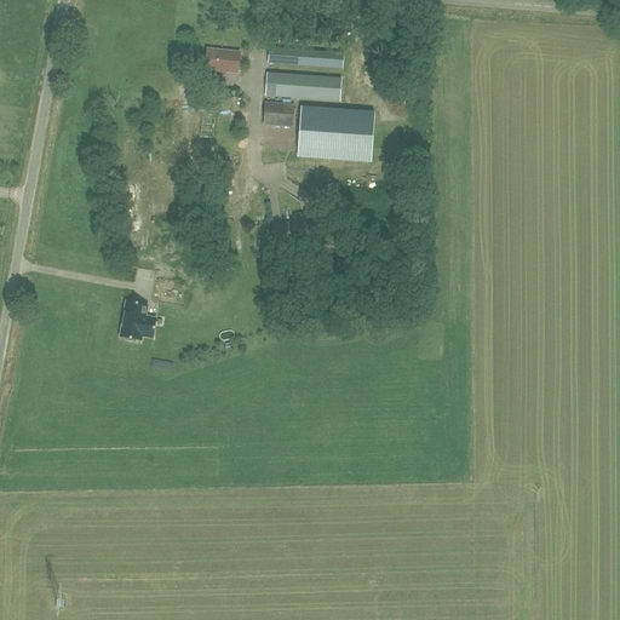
[(344,69),(344,55),(269,49),(268,63),(344,69)]
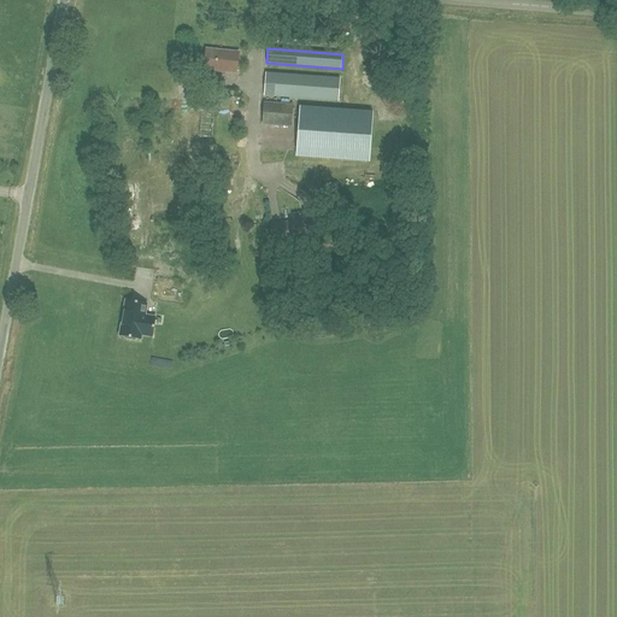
[(236,74),(239,53),(206,51),(205,70),(236,74)]
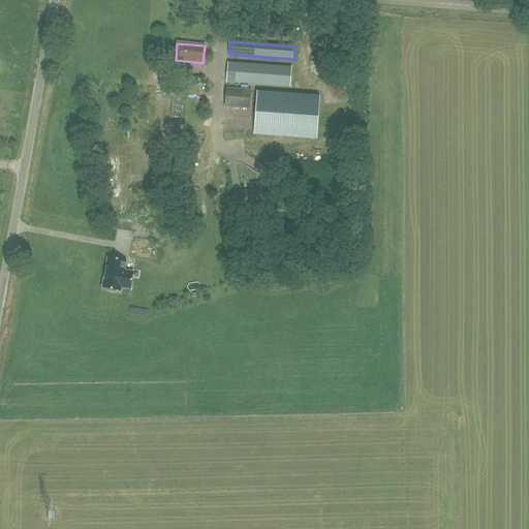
[(289,87),(291,68),(228,63),(227,83),(289,87)]
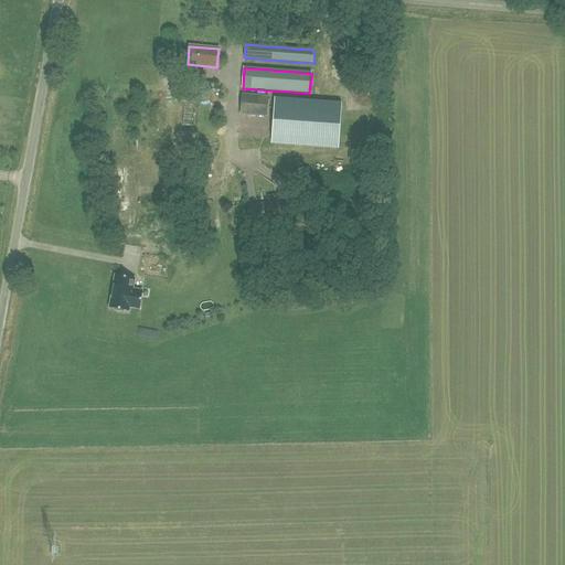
[(267,116),(268,98),(242,96),(241,114),(267,116)]
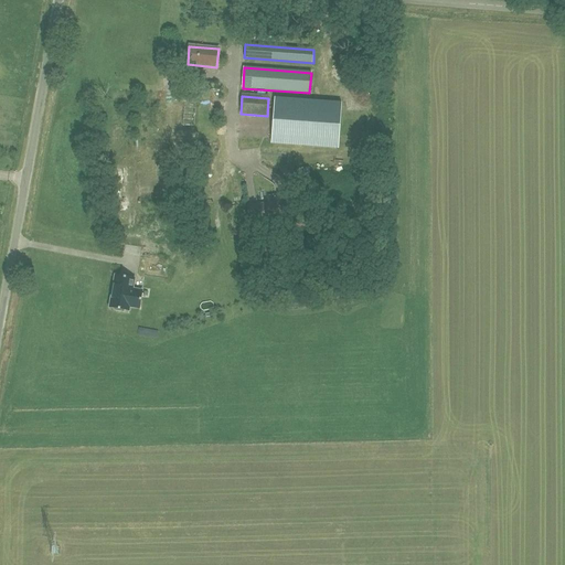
[(342,103),(275,97),(272,145),(339,149),(342,103)]
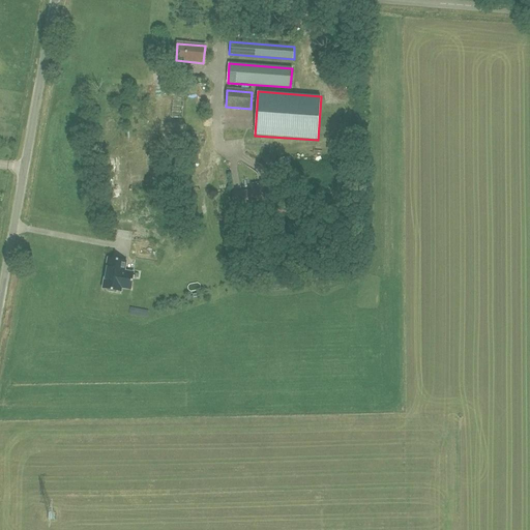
[(189,96),(189,107),(196,106),(196,112),(204,112),(203,96),(189,96)]
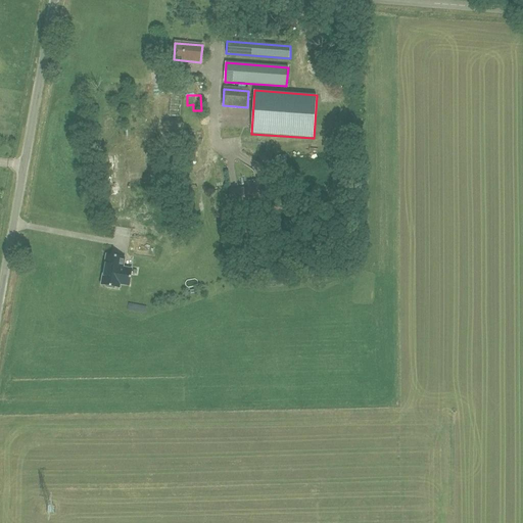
[(180,107),(172,105),(172,122),(180,122),(180,107)]
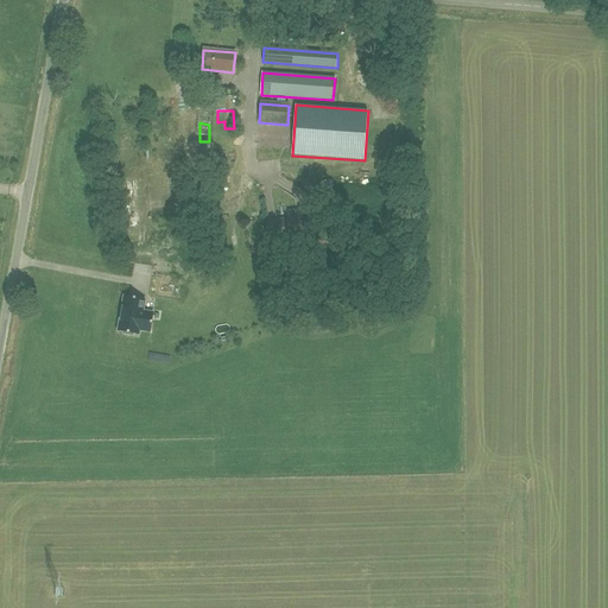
[(138,261),(135,273),(156,278),(159,266),(138,261)]
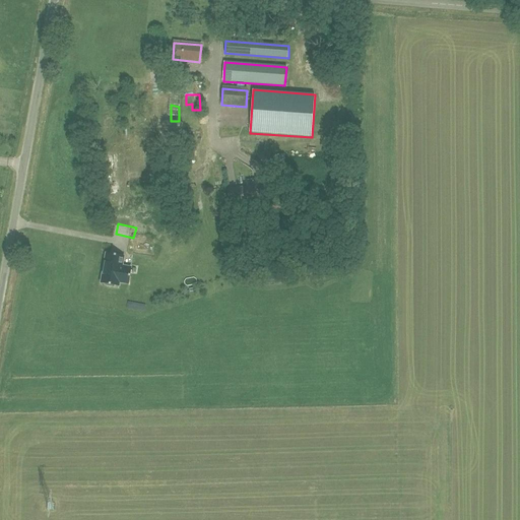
[(120,254),(111,253),(111,255),(107,254),(101,283),(106,284),(105,285),(114,287),(114,285),(119,286),(119,282),(128,284),(131,268),(122,266),(124,257),(119,256),(120,254)]
